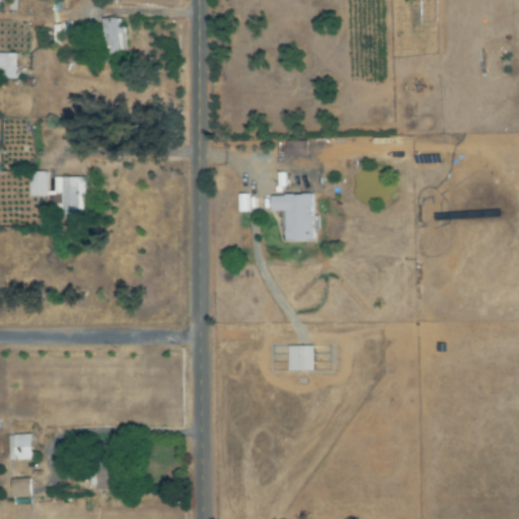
[(126,26),(120,26),(120,18),(103,18),(103,41),(112,41),(113,54),(126,54),(126,26)]
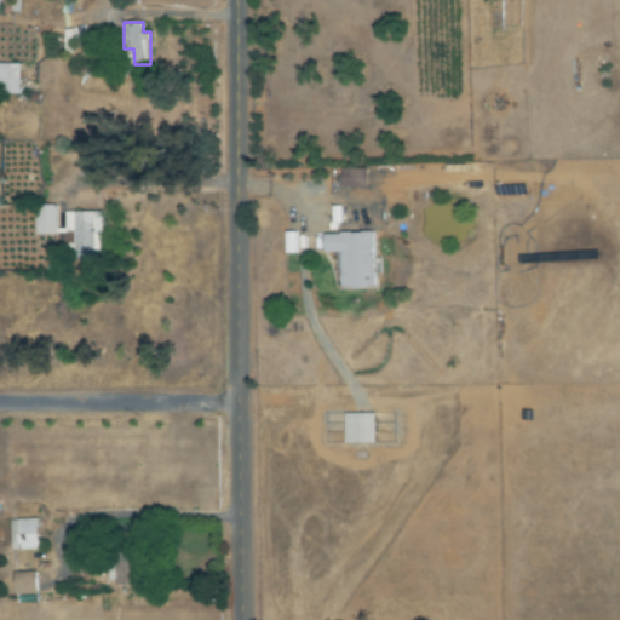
[(0,92),(21,93),(21,64),(0,63),(0,92)]
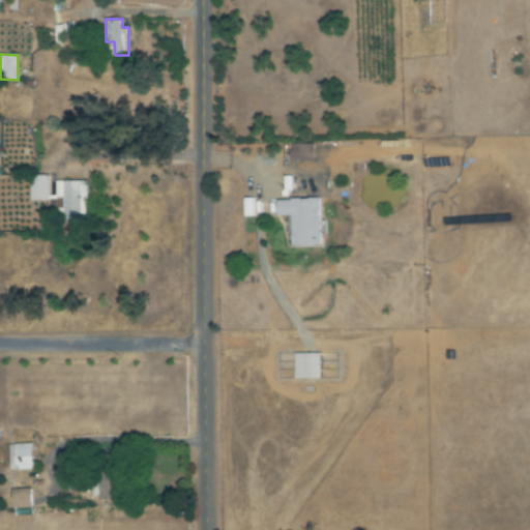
[(316,159),(315,144),(293,145),(294,160),(316,159)]
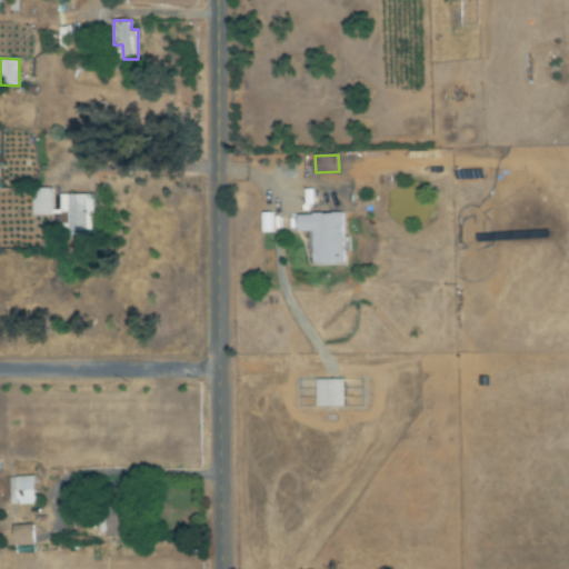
[(33,216),(53,216),(53,188),(33,188),(33,216)]
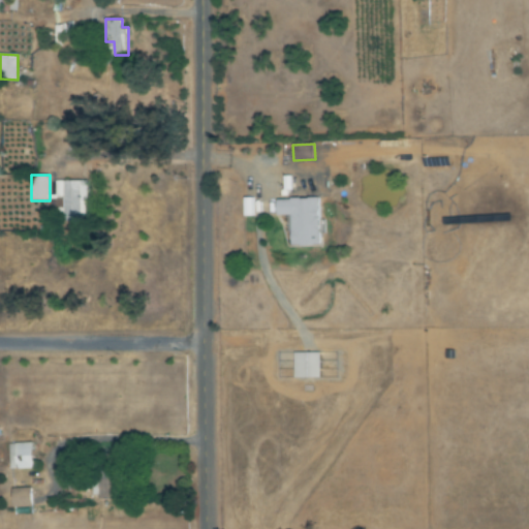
[(56,197),(64,197),(64,209),(57,209),(57,220),(86,220),(87,181),(57,181),(56,197)]
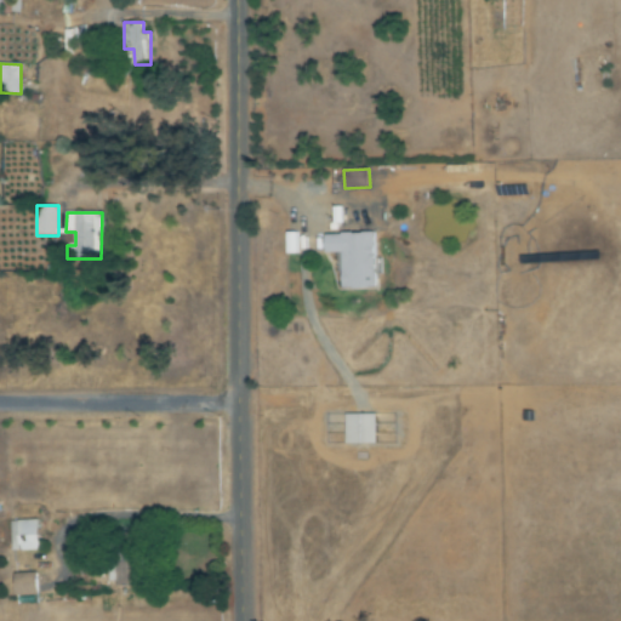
[(377,289),(376,233),(325,234),(326,254),(342,254),(342,290),(377,289)]
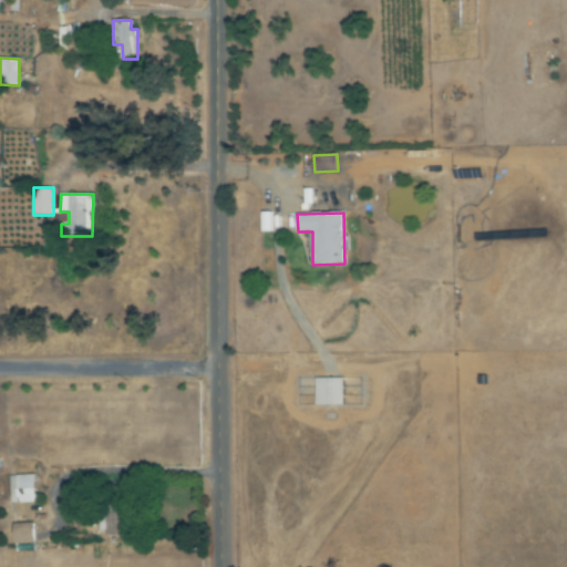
[(10,476),(11,504),(37,504),(35,475),(10,476)]
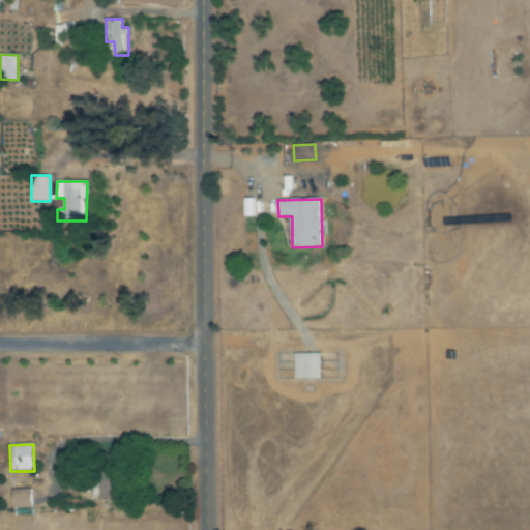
[(120,500),(119,455),(93,455),(94,500),(120,500)]
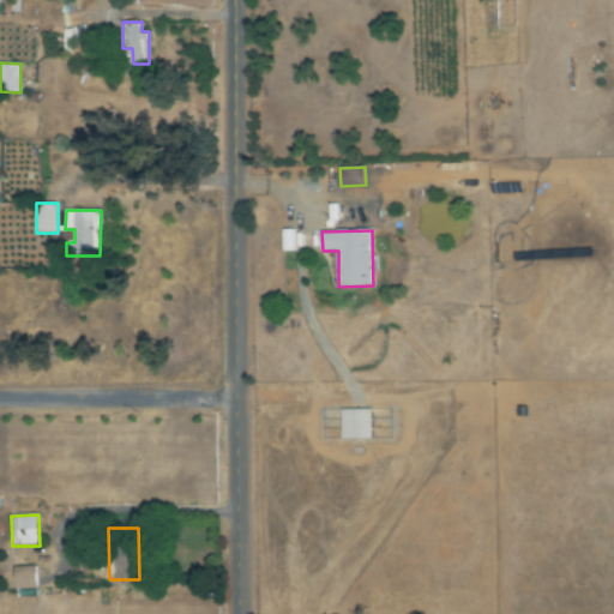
[(16,590),(37,589),(36,567),(14,567),(16,590)]
